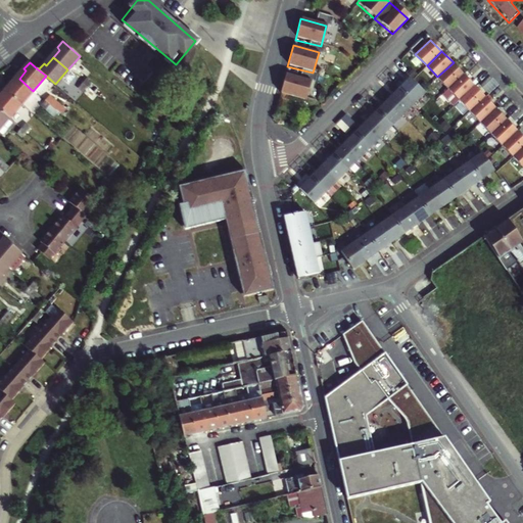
[(464,74),(454,62),(437,77),(448,88),(464,74)]
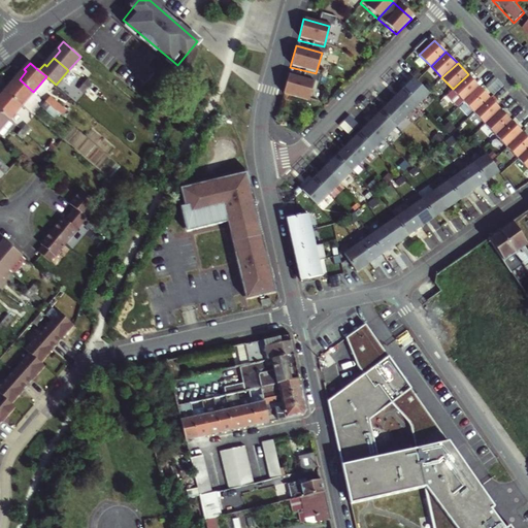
[(315,81),(289,74),(283,97),(308,103),(315,81)]
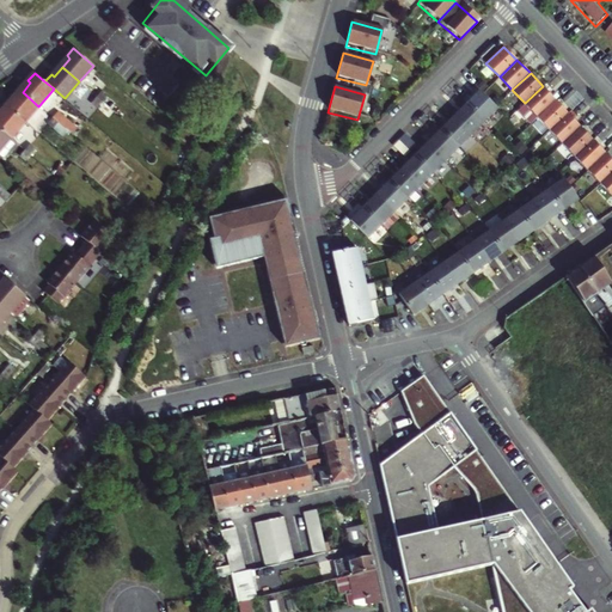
[(555,99),(543,86),(525,103),(538,117),(555,99)]
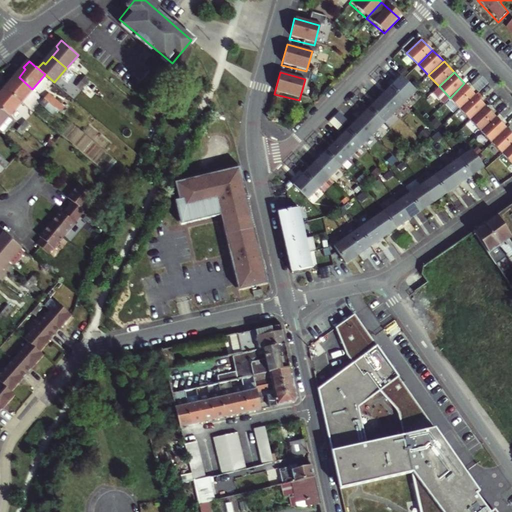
[(84,76),(80,81),(92,90),(95,86),(84,76)]
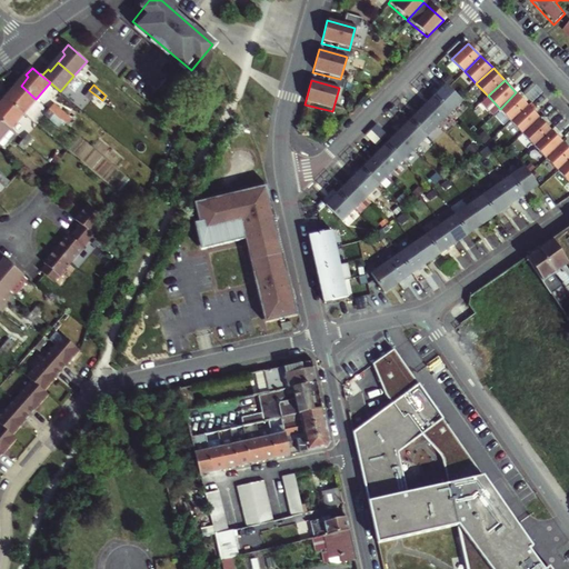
[(462,100),(446,85),(433,97),(450,112),(462,100)]
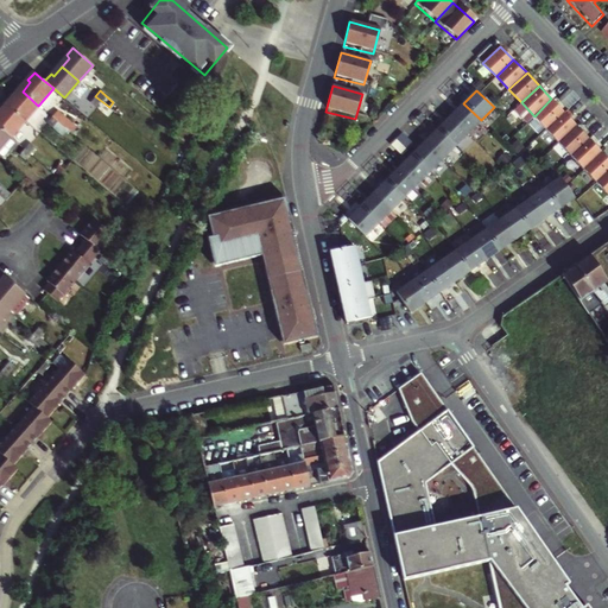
[(38,106),(23,92),(16,99),(12,97),(6,105),(25,121),(38,106)]
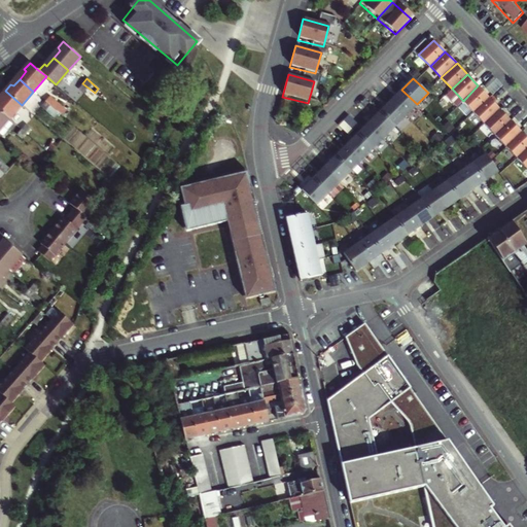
[(91,98),(95,93),(82,83),(78,88),(91,98)]
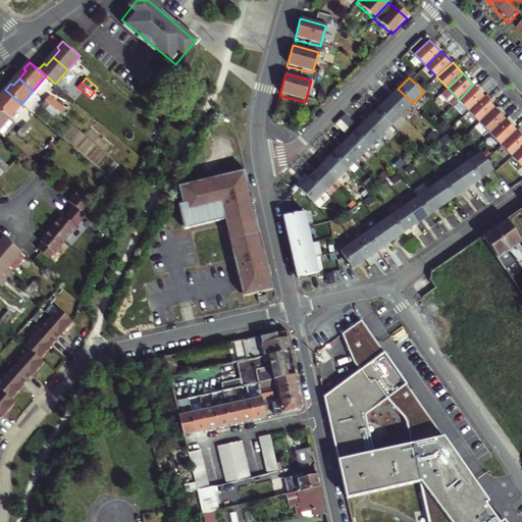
[(484,96),(473,85),(459,100),(469,111),(484,96)]
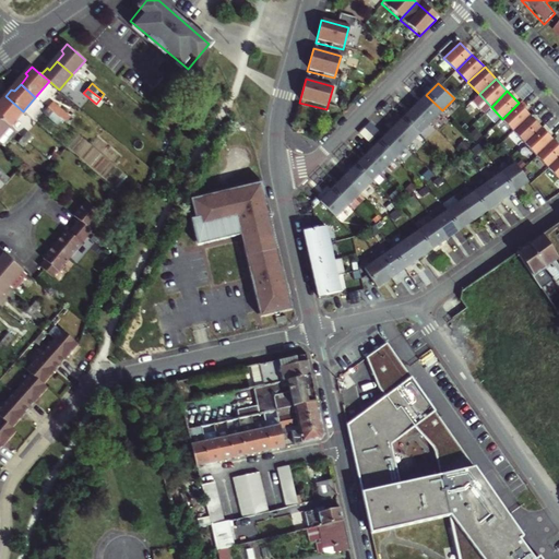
[(442,110),(426,95),(414,106),(430,122),(442,110)]
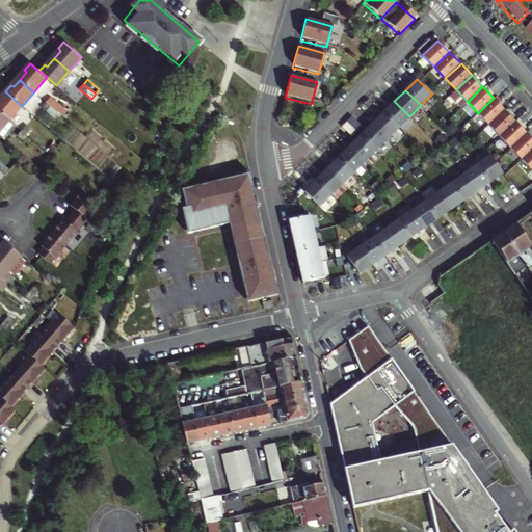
[(0,111),(9,120),(22,106),(5,91),(0,97),(0,99),(1,101),(0,102),(0,111)]
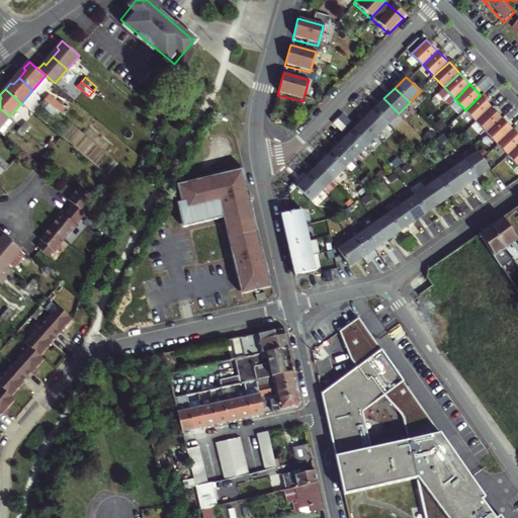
[(49,94),(45,99),(50,103),(54,99),(49,94)]
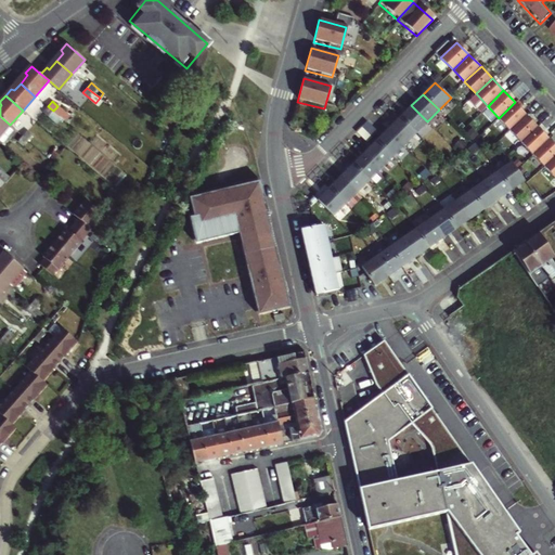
[(526,115),(515,102),(499,118),(511,130),(526,115)]
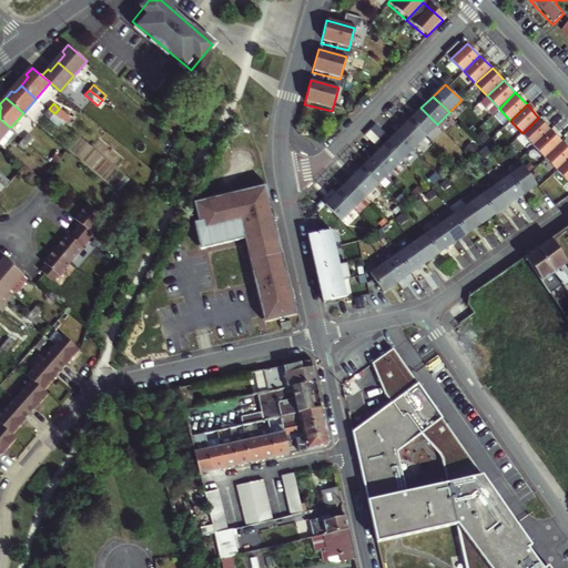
[(437,124),(421,108),(409,121),(425,137),(437,124)]
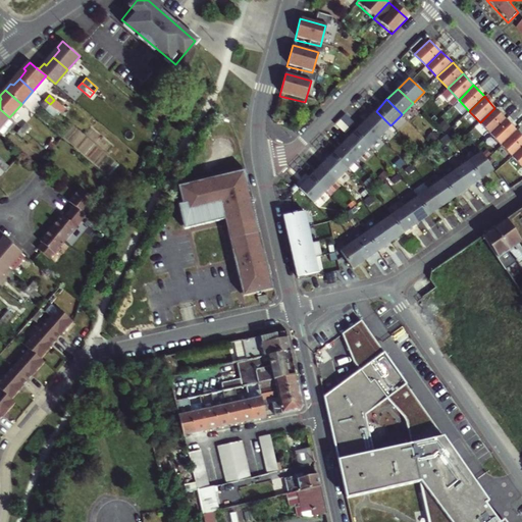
[(46,109),(50,104),(45,100),(41,105),(46,109)]
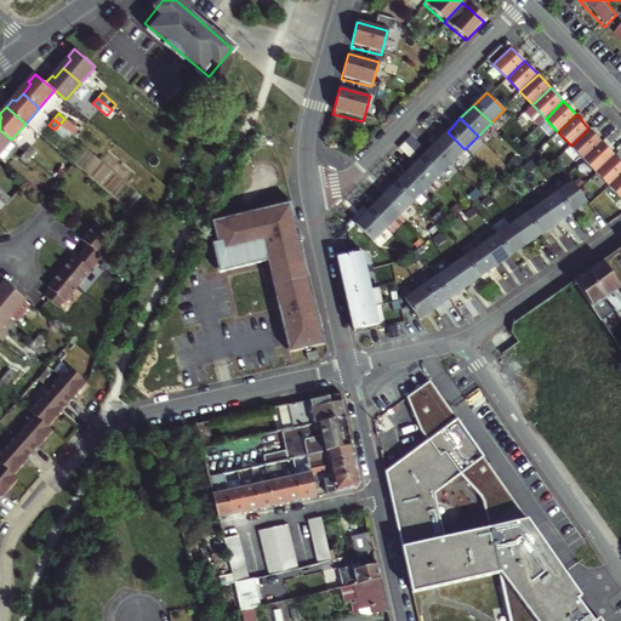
[(602,142),(588,129),(571,146),(584,159),(602,142)]
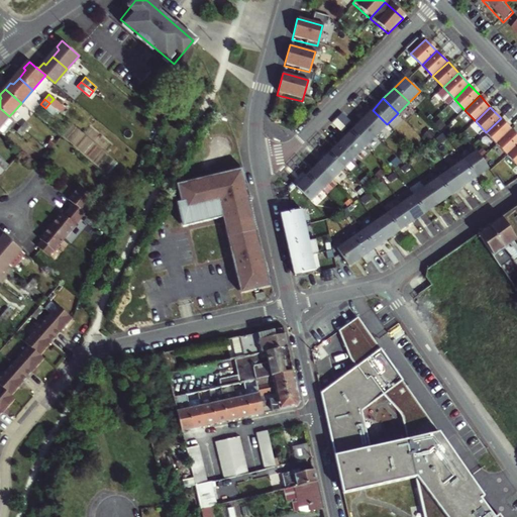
[(0,127),(9,116),(0,108),(0,127)]
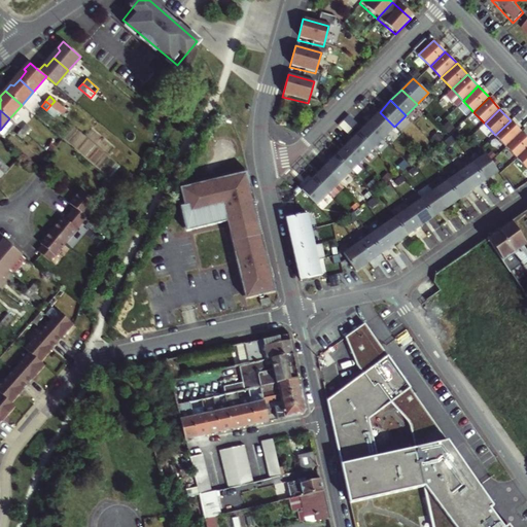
[(394,127),(380,112),(369,124),(383,138),(394,127)]
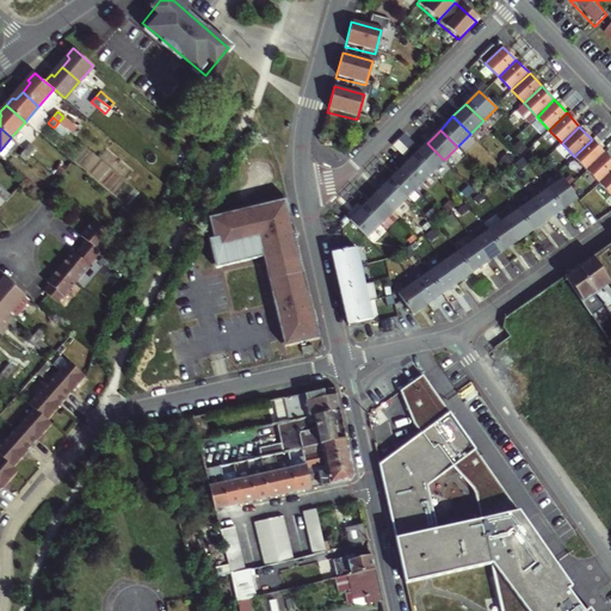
[(605,153),(592,140),(574,156),(587,170),(605,153)]
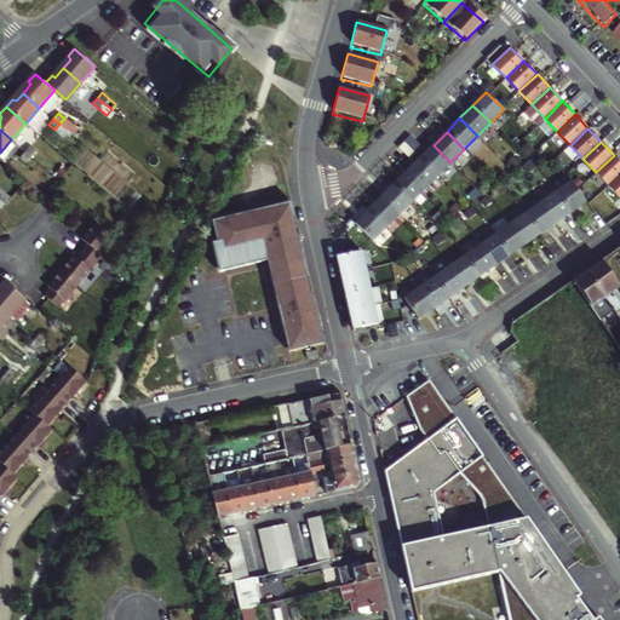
[(451,162),(434,145),(420,158),(438,176),(451,162)]
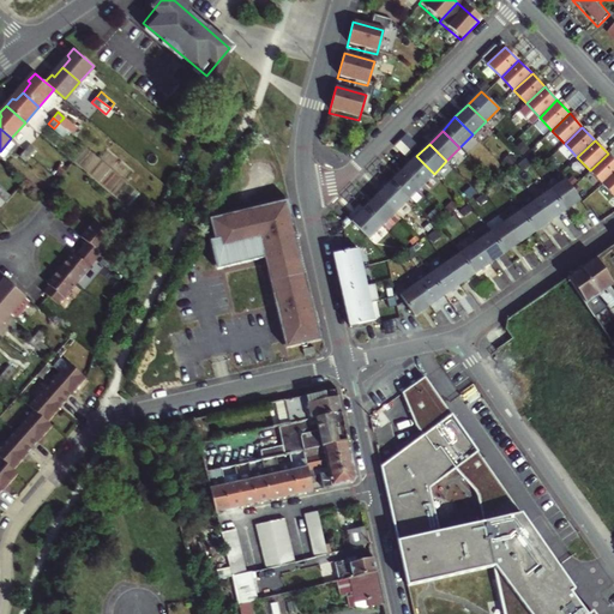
[(30,145),(25,150),(30,155),(35,150),(30,145)]
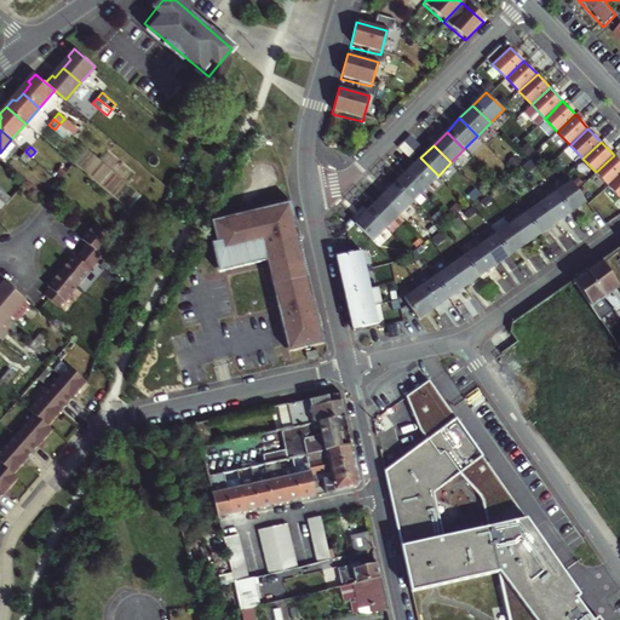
[(30,156),(26,151),(19,158),(26,162),(30,156)]
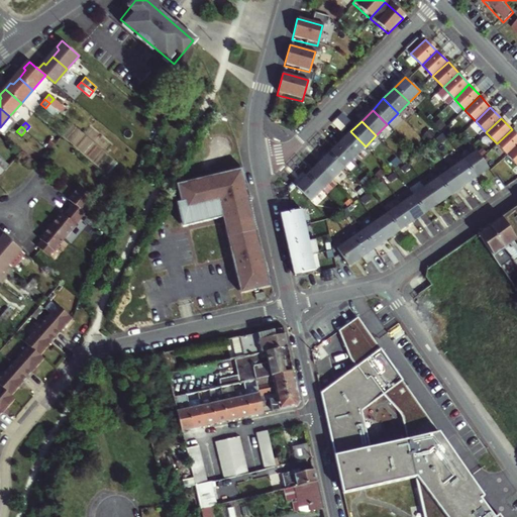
[(516,145),(516,134),(512,129),(497,143),(508,154),(516,145)]
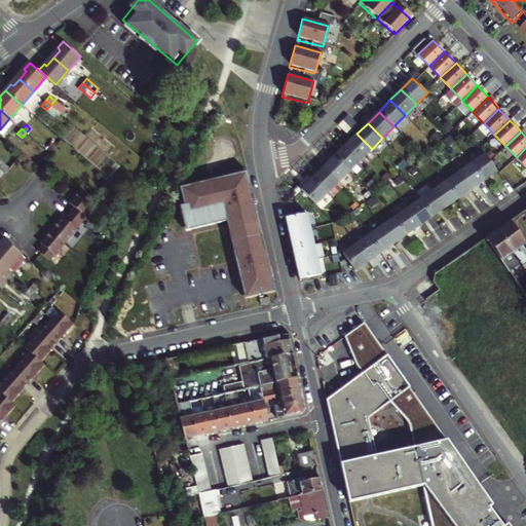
[(372,149),(357,134),(345,145),(361,160),(372,149)]
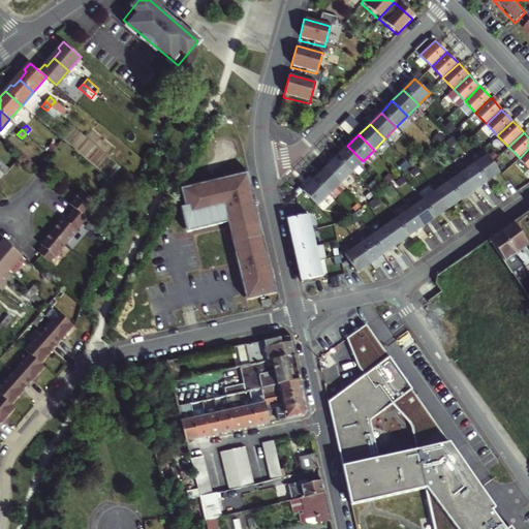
[(363,161),(347,146),(336,157),(351,173),(363,161)]
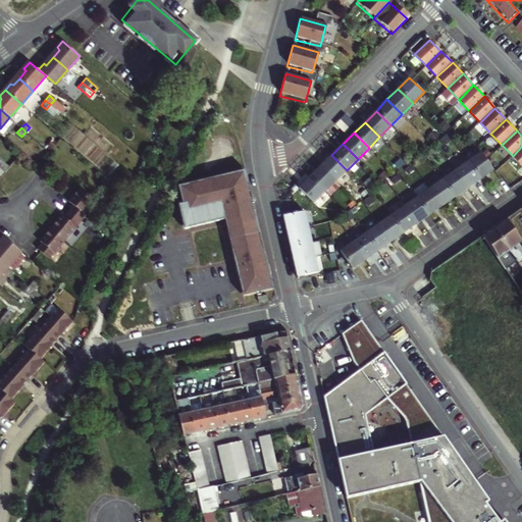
[(521,147),(513,156),(521,165),(521,147)]
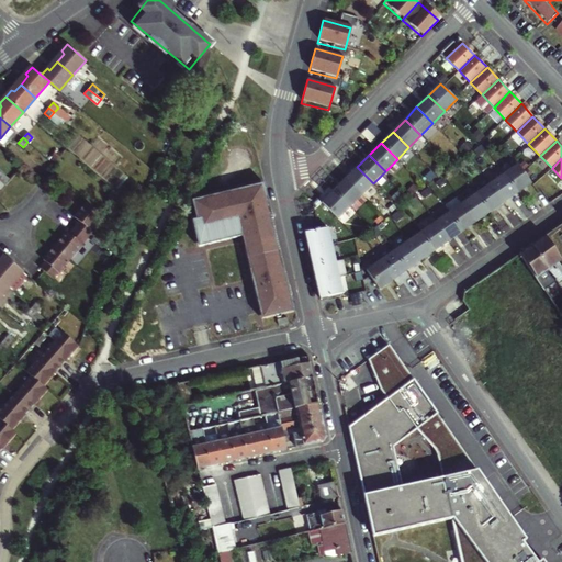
[(531,182),(518,164),(504,173),(517,192),(531,182)]
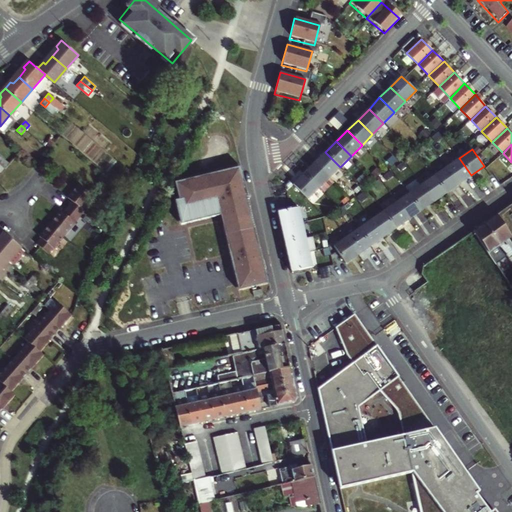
[(340,167),(325,152),(314,163),(329,177),(340,167)]
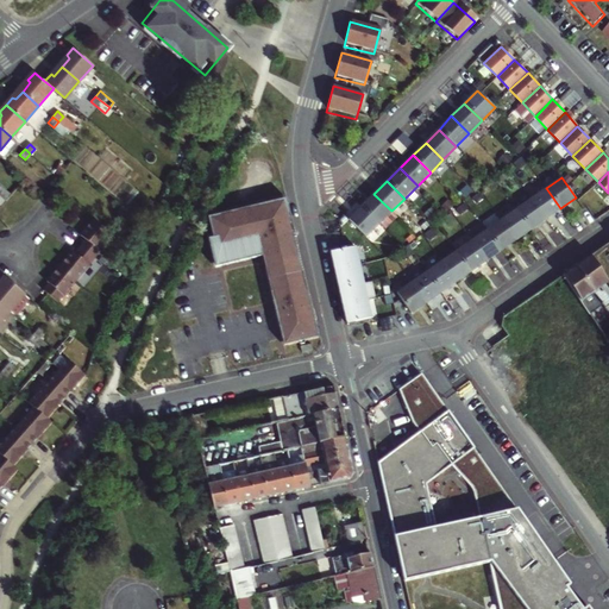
[(560,208),(546,188),(531,199),(545,219),(560,208)]
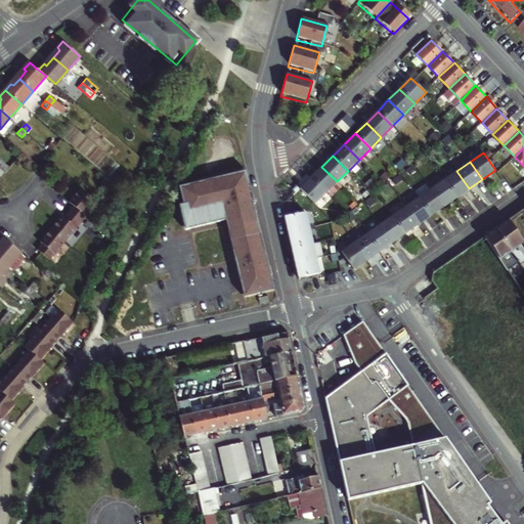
[(337,181),(321,167),(311,178),(325,193),(337,181)]
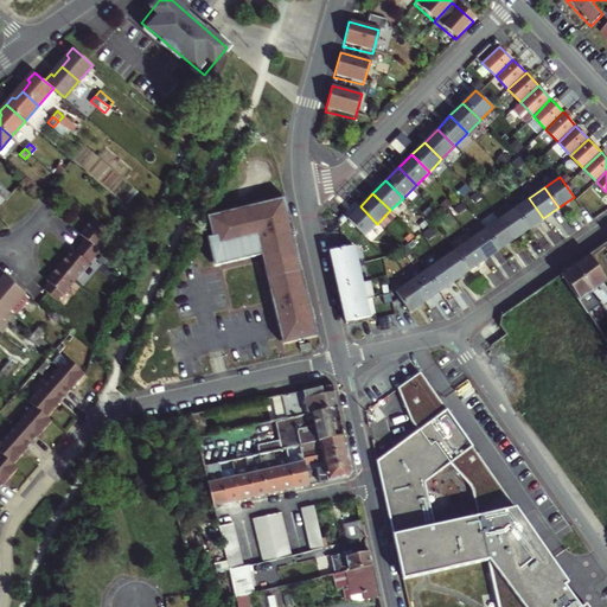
[(543,218),(529,198),(515,208),(529,229),(543,218)]
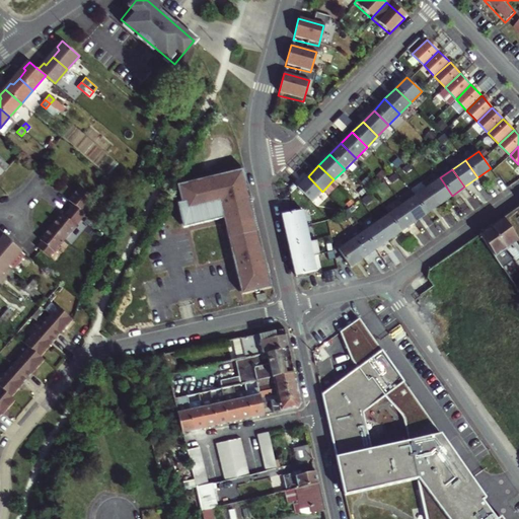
[(243,173),(175,190),(182,224),(222,215),(242,293),(271,287),(243,173)]
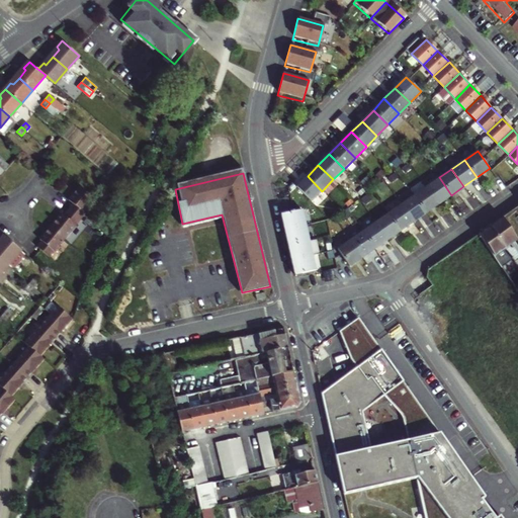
[(322,191),(308,176),(296,186),(312,201),(322,191)]
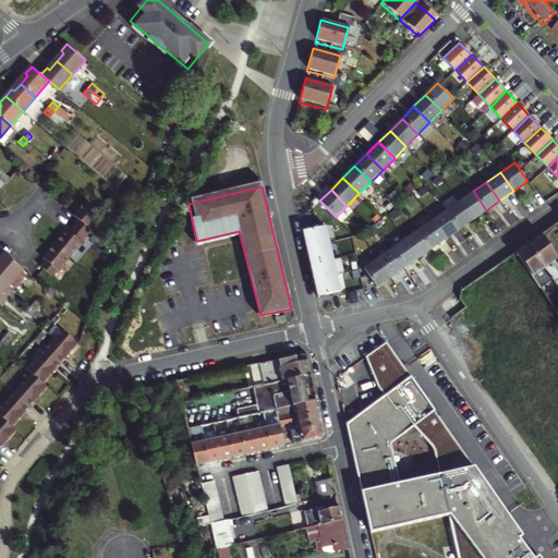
[(486,210),(473,191),(459,201),(472,219),(486,210)]
